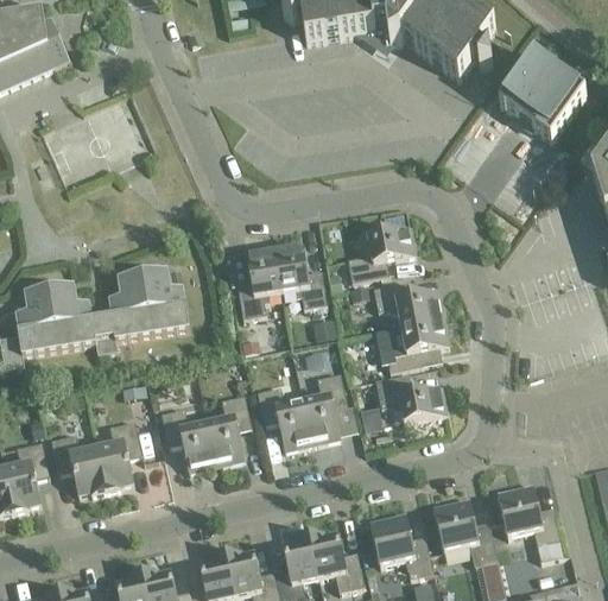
[(480,68),(493,67),(491,54),(485,54),(480,51),(495,30),(454,0),(299,0),(301,7),(295,8),(290,5),(283,16),(293,24),(297,19),(302,18),(304,32),(306,44),(368,33),(368,36),(387,50),(391,45),(401,43),(401,42),(403,40),(458,81),(469,65),(474,59),(479,62),(480,68)]
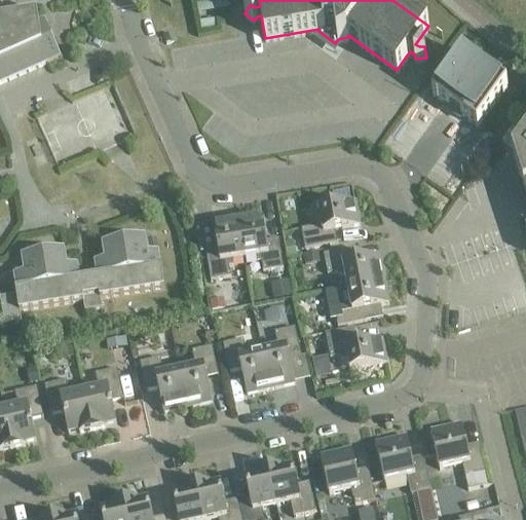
[(0,79),(60,53),(44,16),(38,20),(36,8),(0,13),(0,79)]
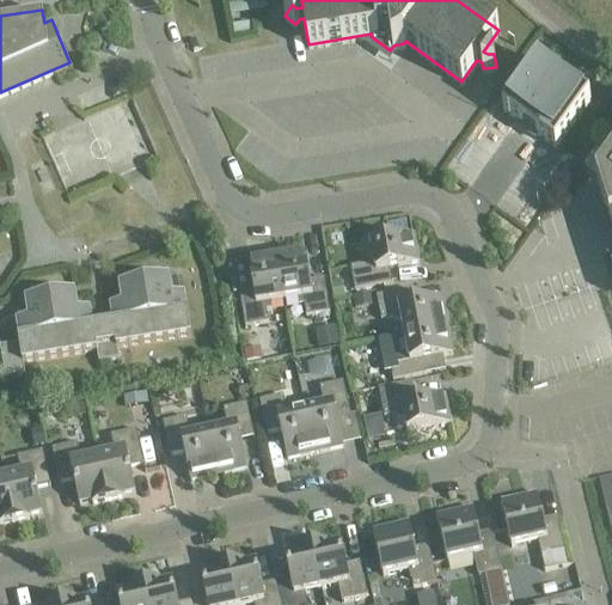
[(538,57),(502,107),(555,144),(591,96),(538,57)]
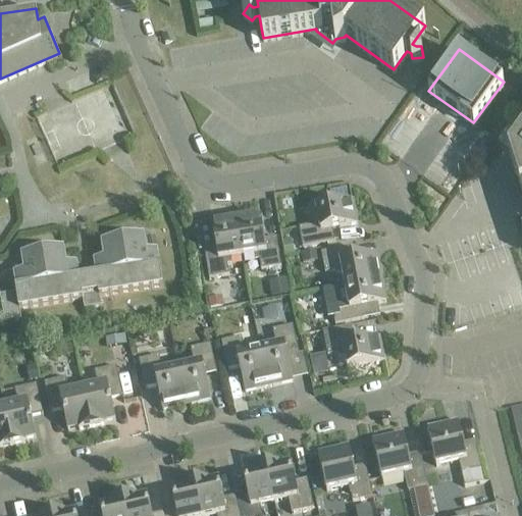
[(521,133),(509,152),(521,193),(521,133)]
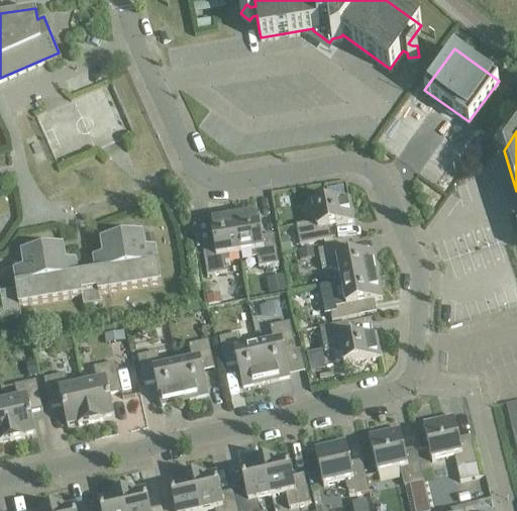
[(329,223),(353,218),(348,195),(312,202),(315,213),(308,214),(309,218),(295,221),(299,241),(331,235),(329,223)]
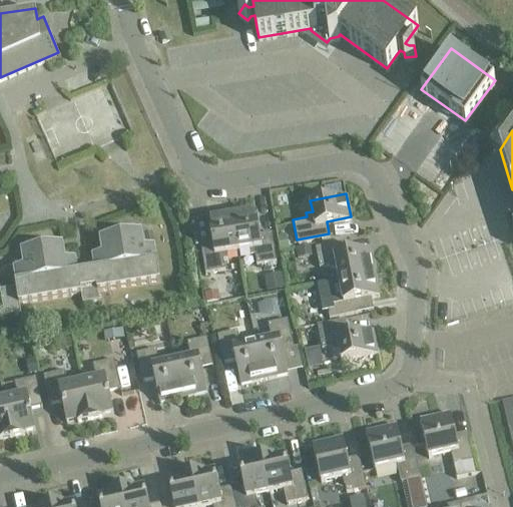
[(255,207),(231,211),(237,247),(249,245),(250,251),(254,251),(255,262),(276,258),(272,229),(260,231),(255,207)]
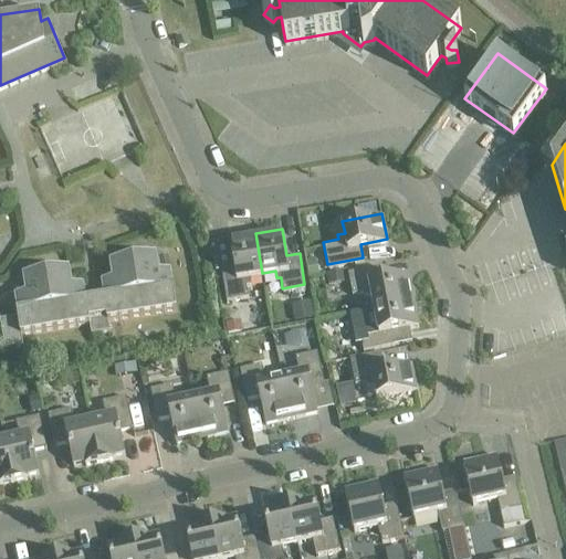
[(262,273),(255,233),(230,236),(211,240),(216,266),(221,266),(226,297),(248,294),(247,283),(251,282),(250,275),(262,273)]
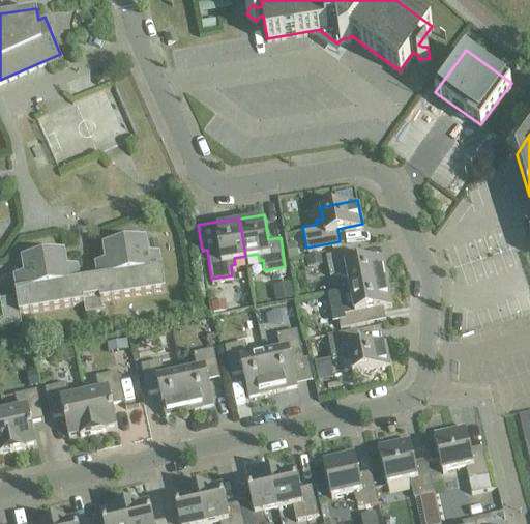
[(100,297),(133,292),(165,287),(159,250),(148,251),(146,235),(102,242),(105,258),(94,260),(96,275),(88,277),(93,309),(102,308),(100,297)]
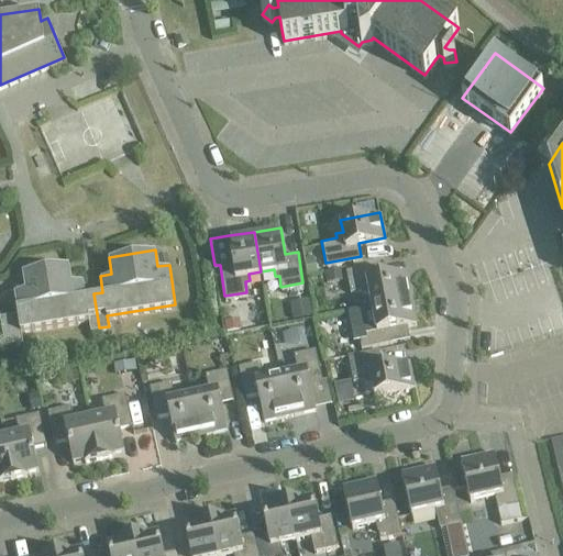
[(368,290),(372,303),(411,296),(406,269),(379,275),(377,262),(345,268),(350,289),(361,288),(362,292),(368,290)]
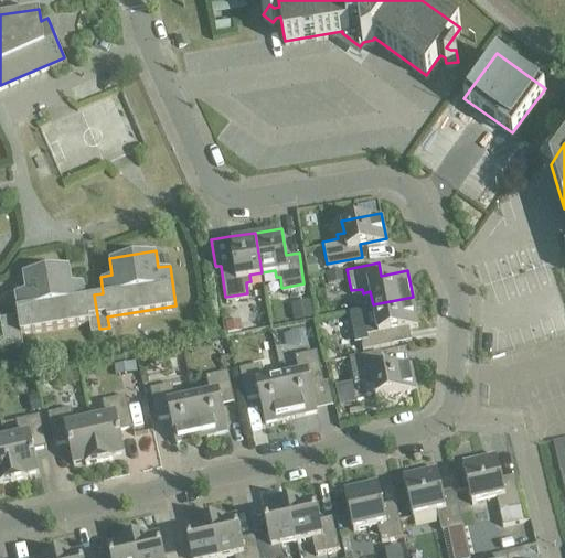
[(21,331),(55,325),(89,320),(91,330),(99,329),(94,294),(85,296),(83,279),(72,281),(70,265),(22,272),(25,288),(13,290),(18,313),(0,315),(0,319),(4,344),(22,341),(21,331)]
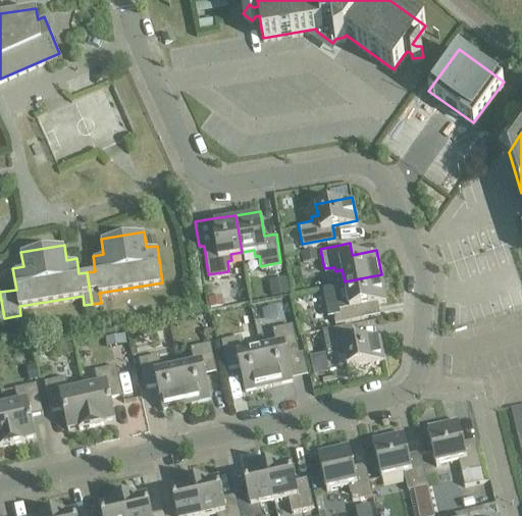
[(290,290),(286,265),(282,266),(283,274),(268,276),(271,292),(290,290)]
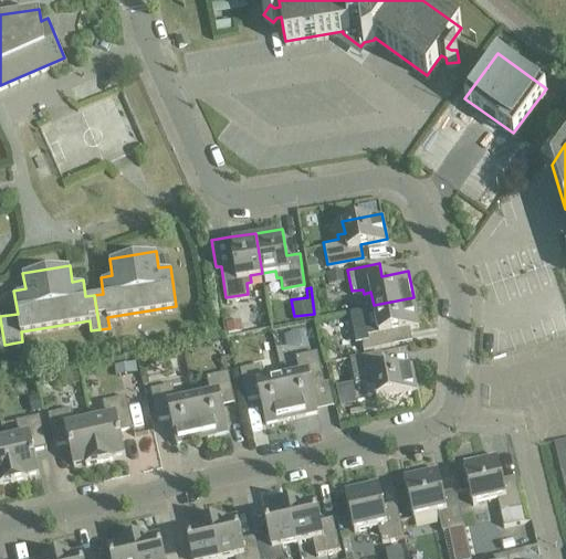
[(413,297),(374,305),(376,317),(368,319),(369,324),(358,326),(363,347),(394,341),(391,328),(418,323),(413,297)]
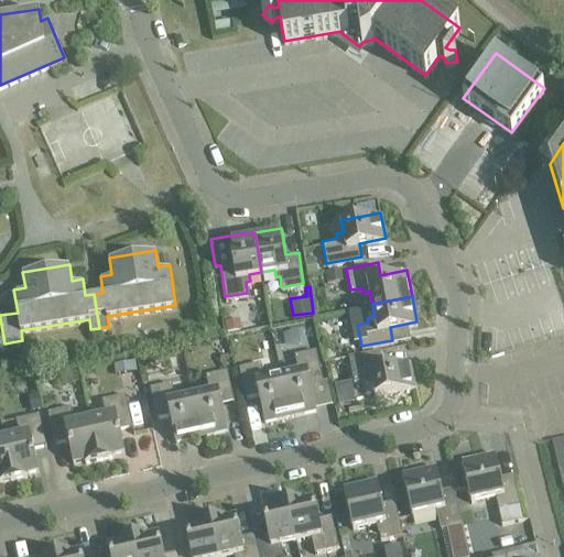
[(293,371),(281,374),(290,414),(316,407),(310,381),(323,379),(316,347),(294,352),(296,363),(292,364),(293,371)]
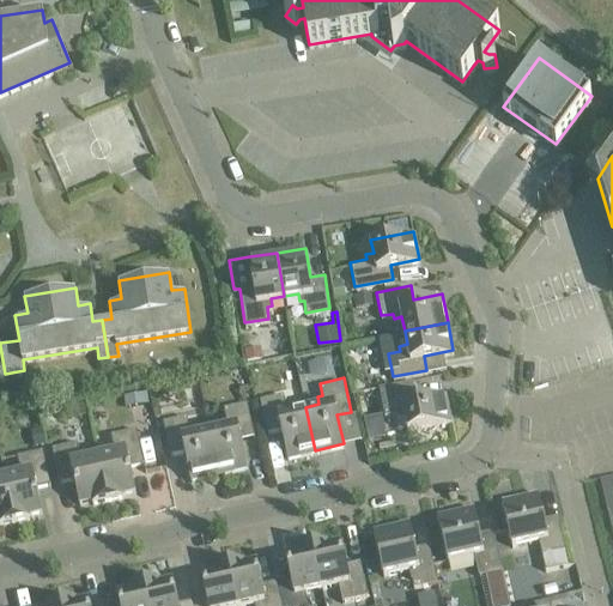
[(416,398),(414,387),(412,379),(378,385),(384,413),(396,411),(396,416),(405,414),(407,428),(450,419),(445,392),(416,398)]
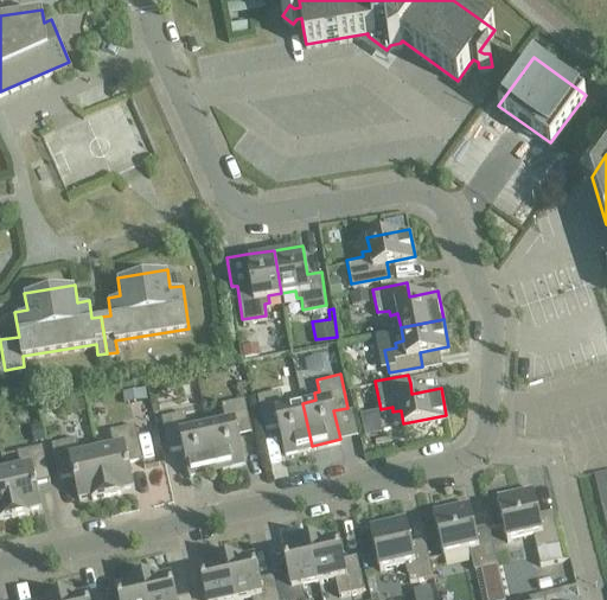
[(312,446),(302,403),(289,406),(287,399),(282,400),(280,388),(256,393),(264,426),(278,423),(285,452),(312,446)]
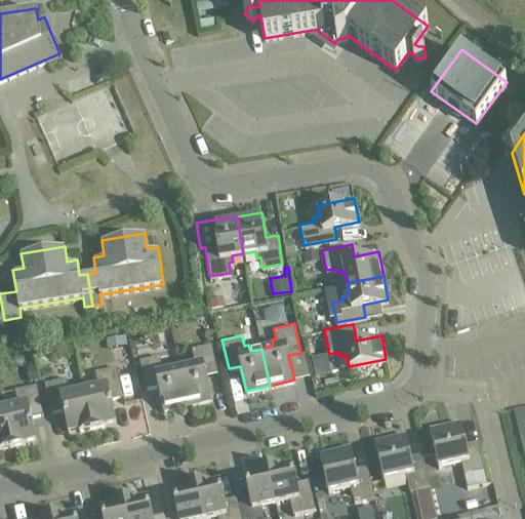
[(191,364),(178,367),(188,404),(211,398),(206,373),(217,371),(211,343),(191,347),(193,357),(189,358),(191,364)]
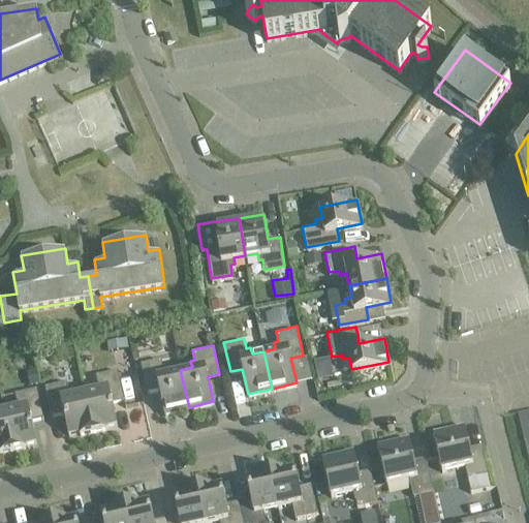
[(189,407),(180,370),(168,372),(167,366),(163,367),(160,357),(141,361),(147,391),(159,388),(164,412),(189,407)]
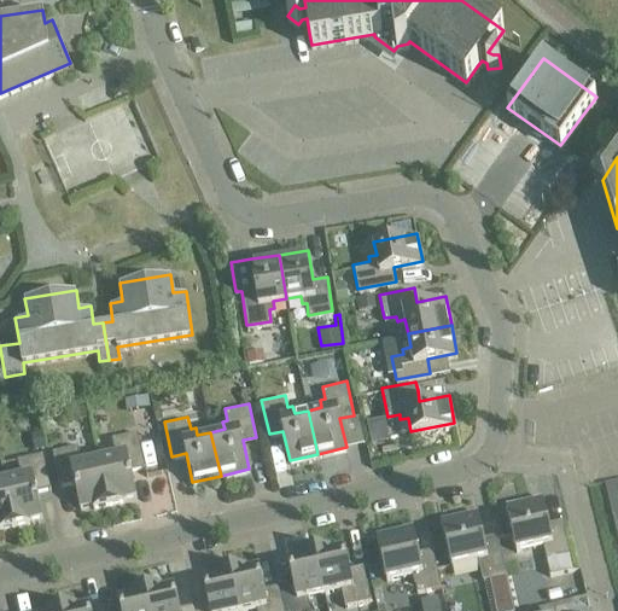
[(115,453),(98,457),(109,501),(123,498),(123,495),(135,492),(130,467),(145,464),(136,430),(111,435),(115,453)]
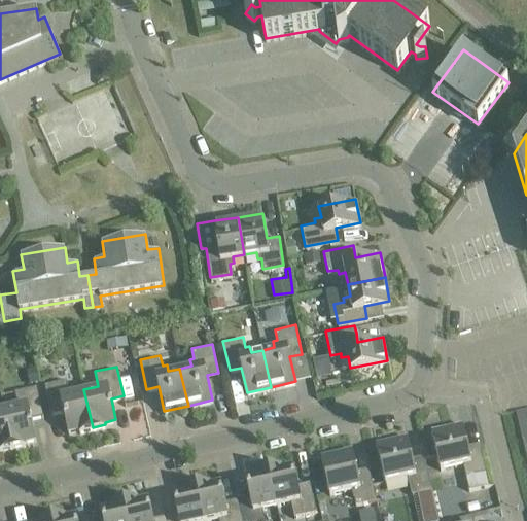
[(93,427),(83,389),(69,393),(66,378),(44,383),(50,412),(63,409),(68,430),(78,427),(79,430),(93,427)]
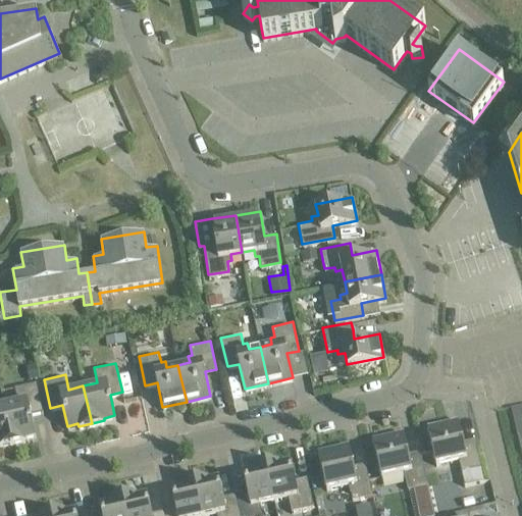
[(17,401),(3,404),(12,441),(24,437),(24,435),(35,433),(31,412),(43,410),(36,380),(14,385),(17,401)]
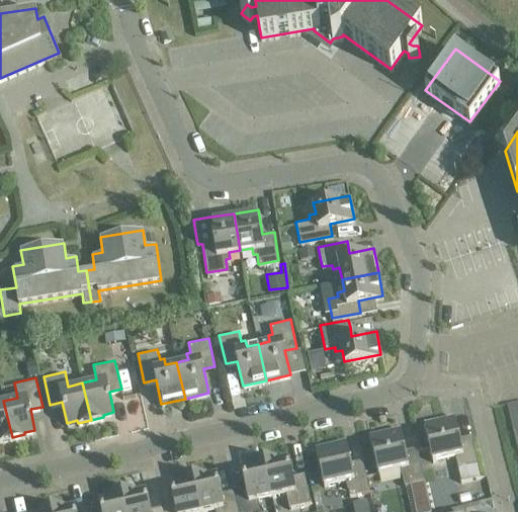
[(0,439),(12,437),(3,401),(0,401),(0,439)]
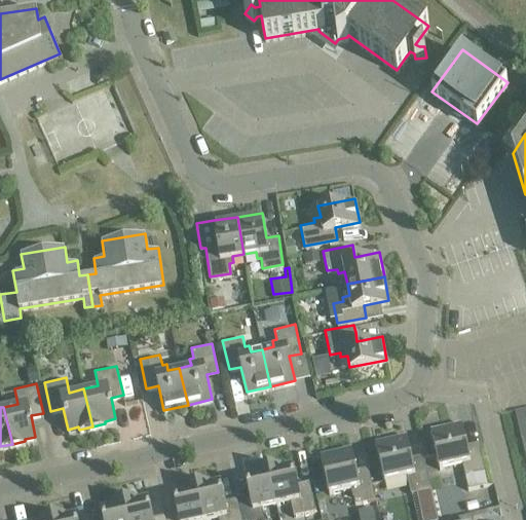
[(461,421),(430,428),(439,466),(461,461),(464,473),(467,486),(488,482),(485,469),(479,440),(466,443),(461,421)]
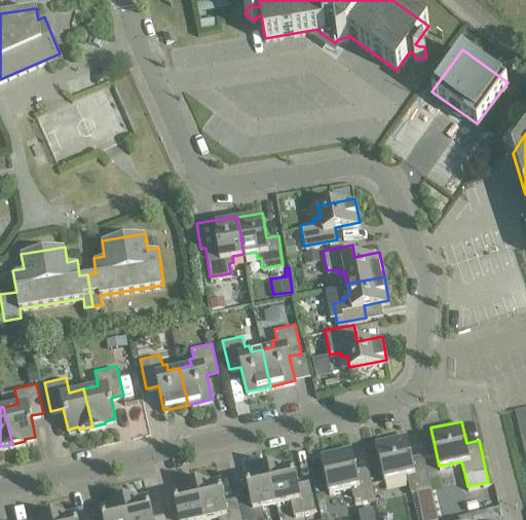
[(406,474),(410,491),(430,487),(423,452),(411,455),(406,434),(375,441),(383,479),(406,474)]
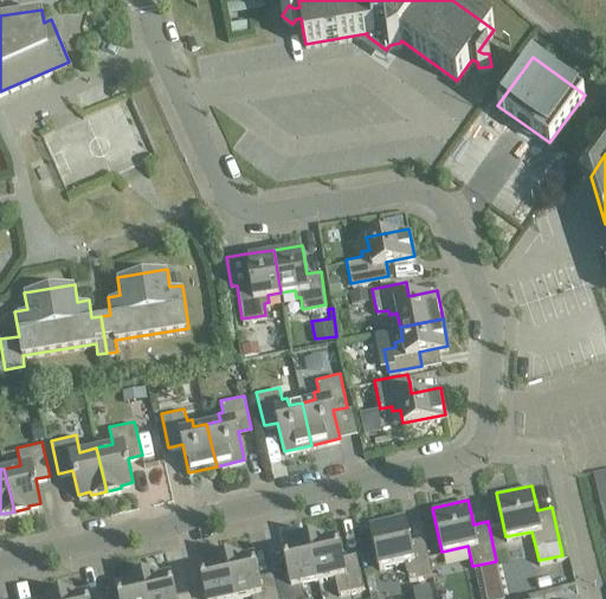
[(405,560),(408,578),(432,573),(424,535),(410,539),(404,514),(368,522),(378,566),(405,560)]
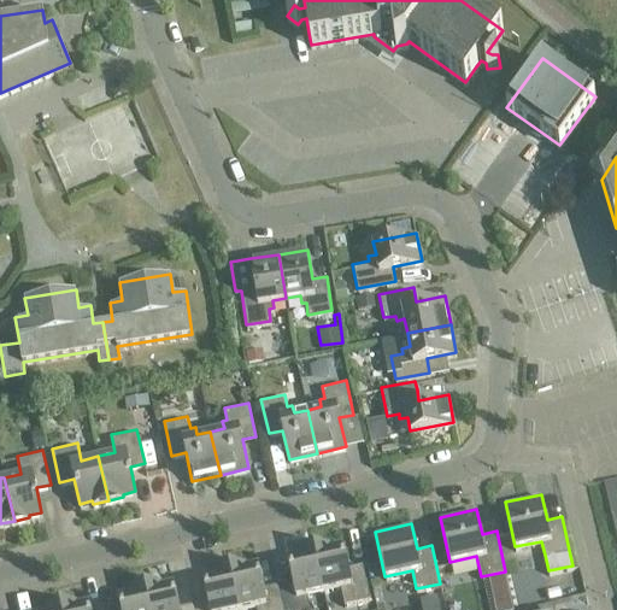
[(329,541),(313,545),(323,588),(340,585),(345,603),(370,597),(362,562),(348,565),(342,541),(329,544),(329,541)]
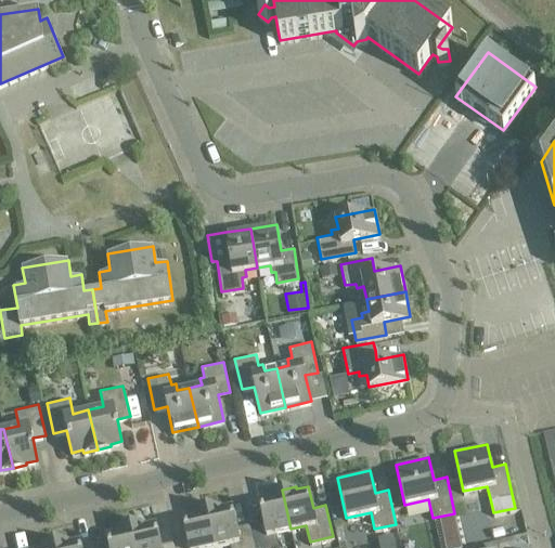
[(262,520),(249,522),(255,547),(279,547),(275,533),(291,529),(282,490),(268,493),(269,495),(257,497),(262,520)]
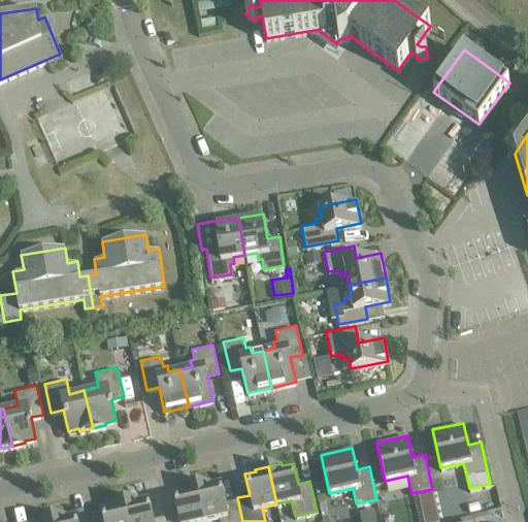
[(209,480),(196,483),(204,520),(219,517),(220,521),(242,521),(237,497),(225,500),(221,480),(209,482),(209,480)]
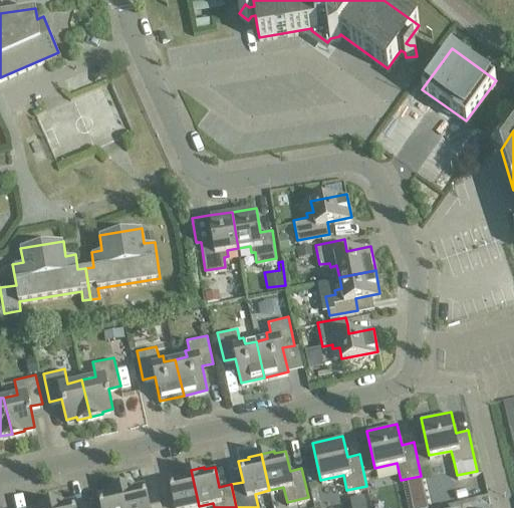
[(173,498),(161,500),(162,507),(191,507),(199,506),(191,470),(178,473),(179,475),(168,477),(173,498)]
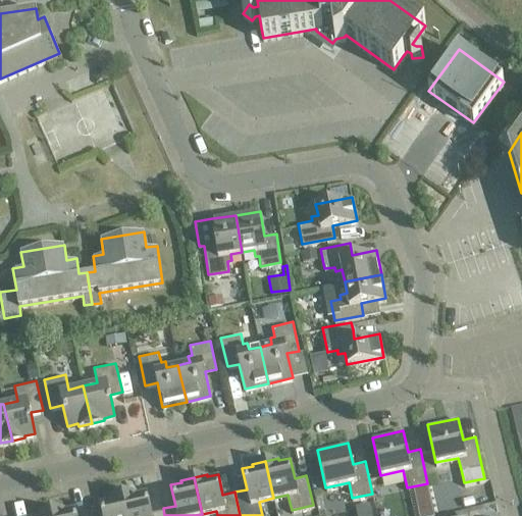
[(135,491),(122,493),(126,515),(164,515),(163,508),(151,511),(147,491),(136,493),(135,491)]
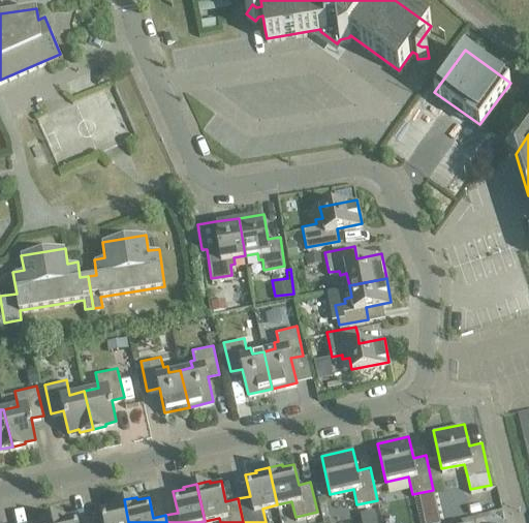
[(103,522),(128,522),(124,499),(111,502),(111,505),(100,508),(103,522)]
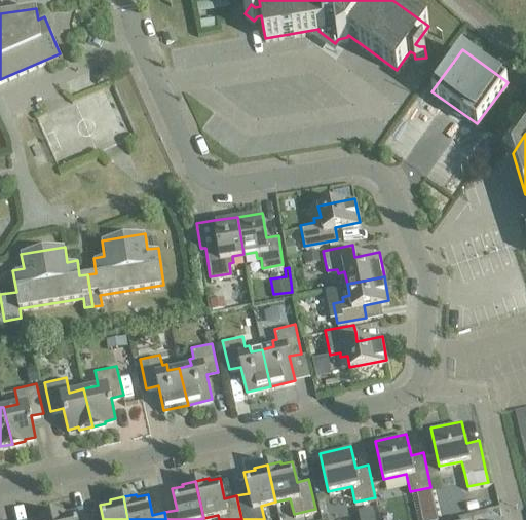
[(64,510),(50,513),(51,519),(77,519),(75,510),(65,513),(64,510)]
